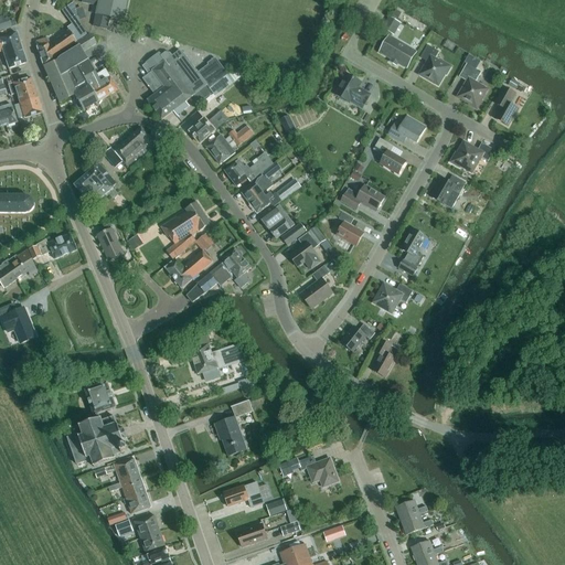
[(82,0),(82,3),(93,6),(91,12),(96,13),(93,25),(107,29),(108,18),(123,21),(126,0),(82,0)]
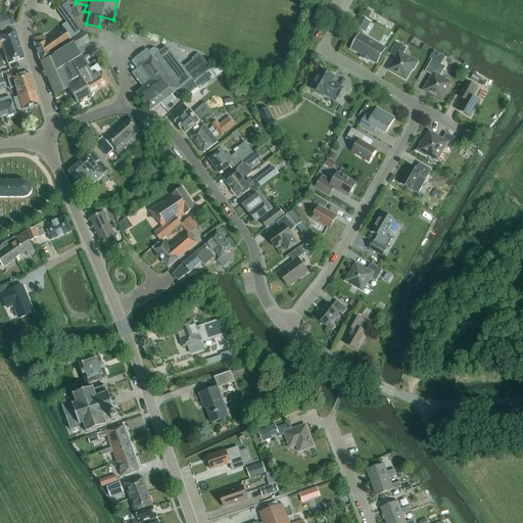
[(0,29),(15,24),(13,18),(9,20),(8,17),(4,18),(3,15),(0,15),(0,29)]
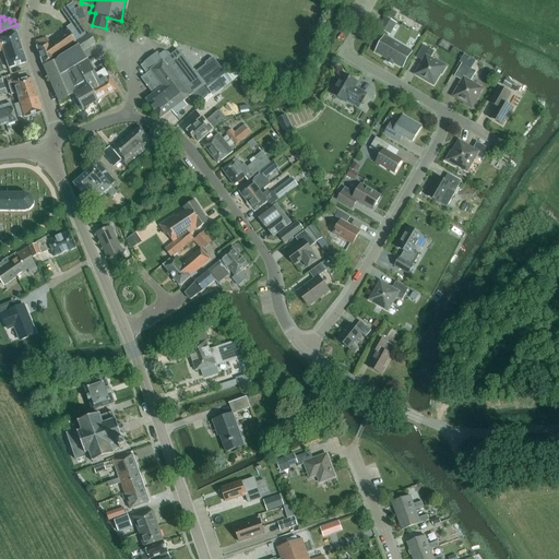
[(390,34),(396,23),(384,16),(378,27),(390,34)]
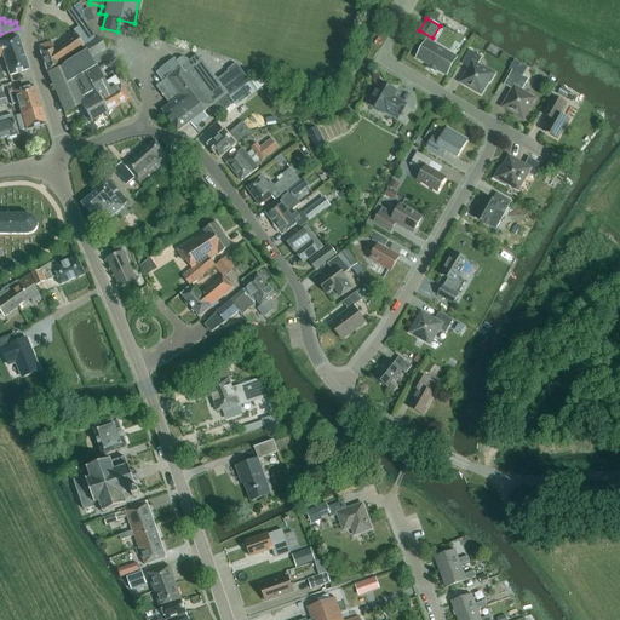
[(86,26),(81,29),(75,34),(52,50),(58,64),(84,47),(84,46),(90,42),(87,38),(92,35),(86,26)]
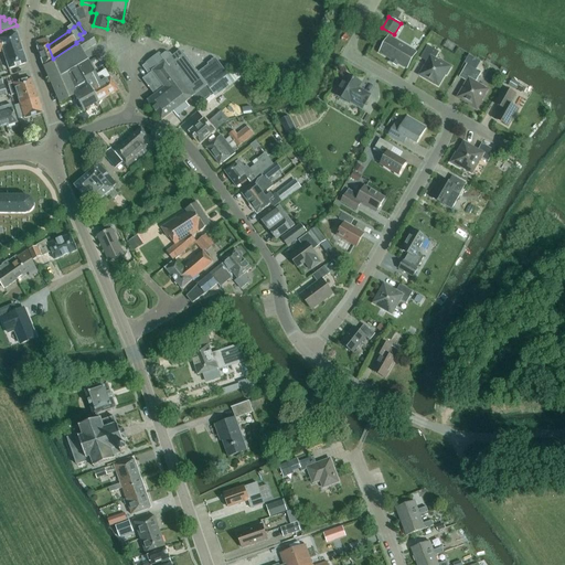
[(17,33),(0,38),(0,52),(2,52),(9,70),(25,63),(17,33)]
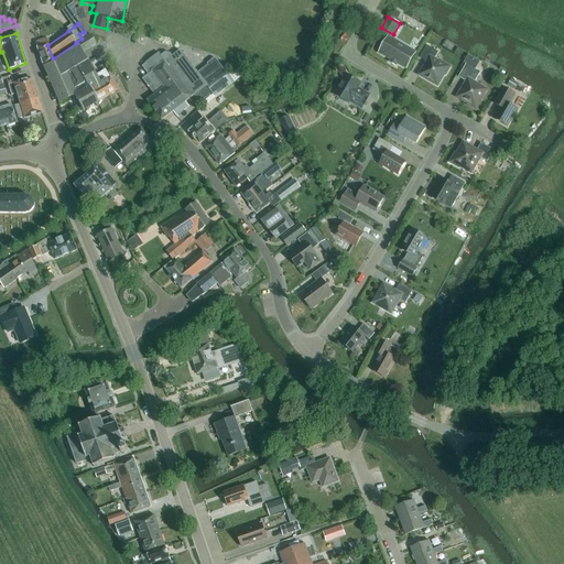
[(96,44),(90,35),(76,43),(78,46),(60,57),(67,71),(66,71),(76,87),(85,82),(77,67),(87,61),(82,52),(96,44)]
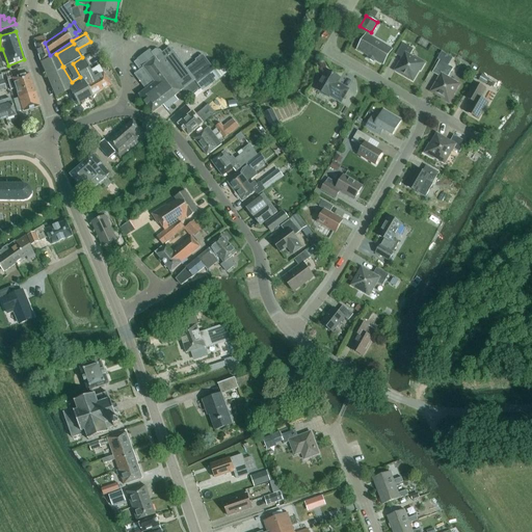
[(382,63),(391,50),(367,35),(358,50),(382,63)]
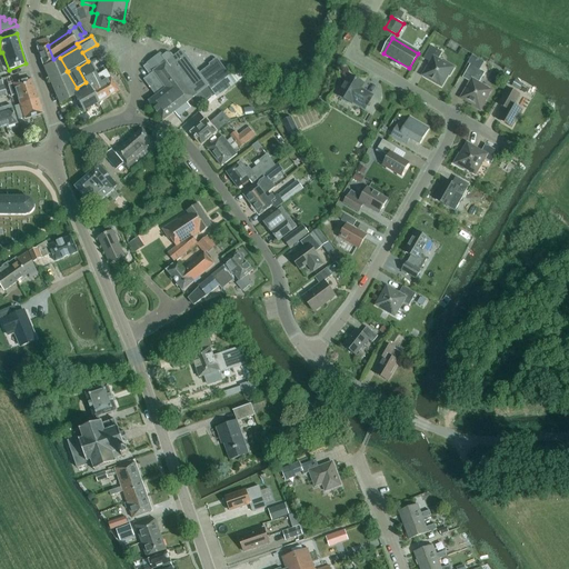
[(47,45),(46,39),(36,42),(38,48),(37,48),(43,67),(55,62),(53,59),(48,46),(48,45),(47,45)]
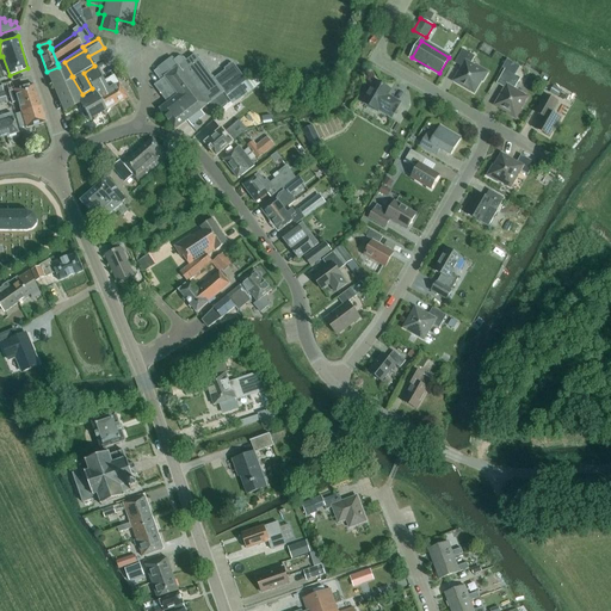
[(479,68),(470,65),(475,56),(462,49),(455,63),(462,67),(454,81),(474,93),(481,81),(482,81),(488,73),(479,67),(479,68)]
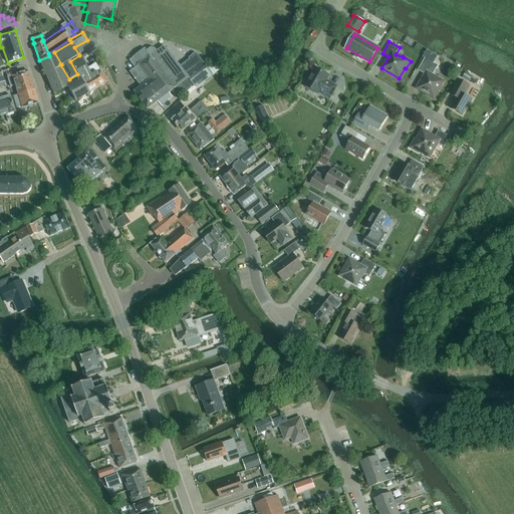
[(151,56),(145,49),(130,60),(136,68),(130,72),(141,86),(135,91),(148,109),(158,101),(161,105),(172,96),(169,92),(175,88),(189,78),(191,81),(196,87),(212,74),(207,68),(208,68),(197,54),(195,53),(189,58),(190,59),(181,66),(166,47),(163,46),(151,56)]
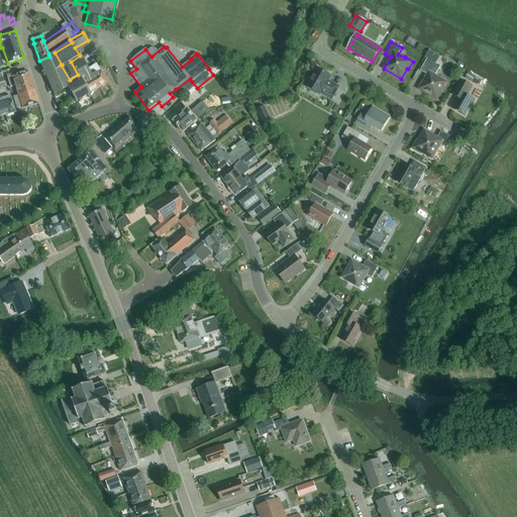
[(69,87),(71,89),(70,90),(76,101),(89,94),(78,75),(70,80),(61,65),(62,65),(55,53),(54,54),(49,57),(39,61),(54,94),(69,87)]
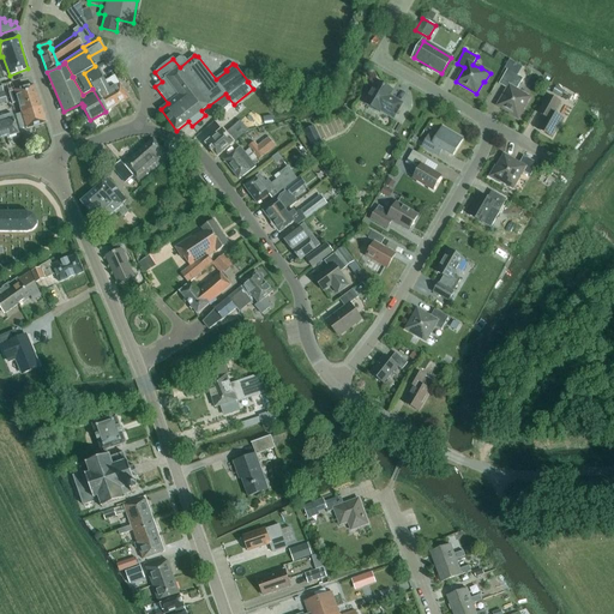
[(103,82),(104,82),(95,66),(84,73),(92,89),(106,112),(118,104),(103,82)]
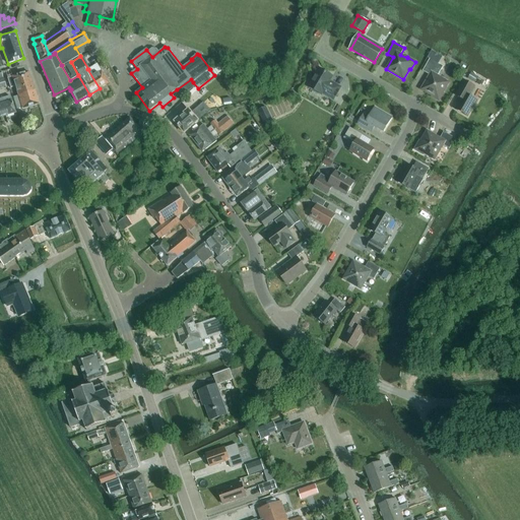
[(442,93),(449,82),(438,76),(443,67),(430,59),(423,71),(430,75),(420,89),(432,96),(431,98),(439,102),(443,93),(442,93)]
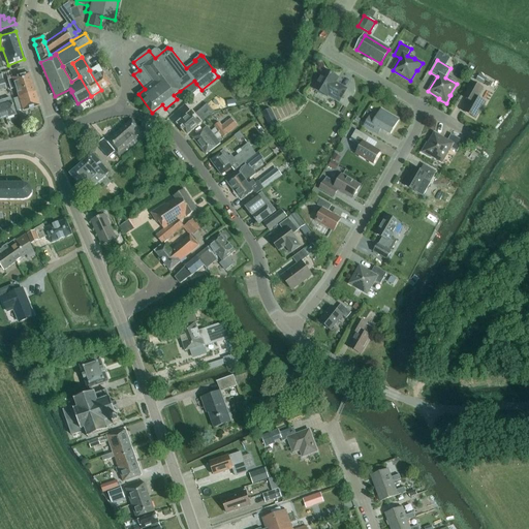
[(110,85),(102,72),(98,65),(90,70),(89,70),(101,90),(110,85)]
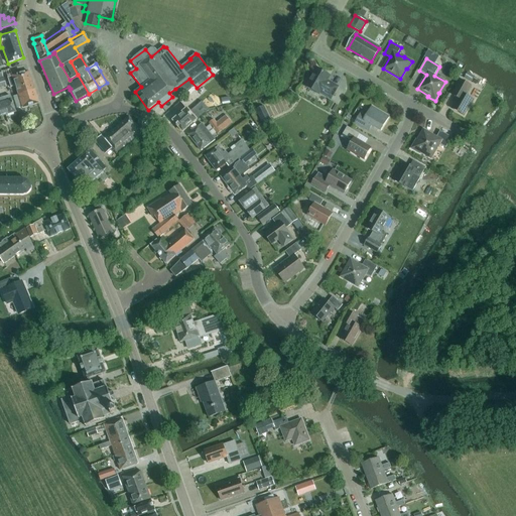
[(318,95),(319,93),(331,100),(338,88),(331,83),(330,84),(327,82),(330,77),(316,69),(305,87),(318,95)]
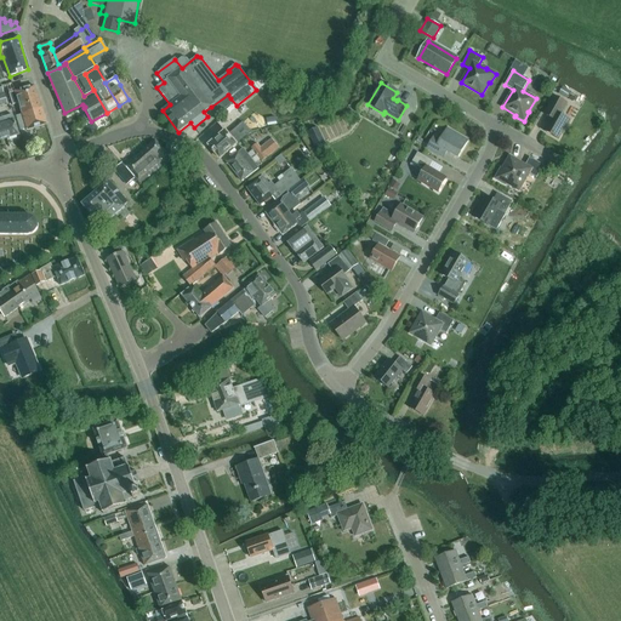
[(9,93),(12,104),(12,106),(18,103),(22,115),(41,109),(34,86),(9,93)]
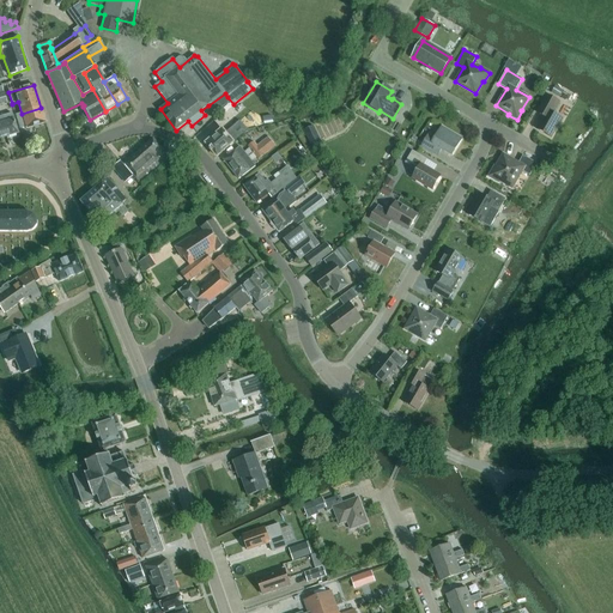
[(559,97),(563,91),(554,86),(551,92),(559,97)]
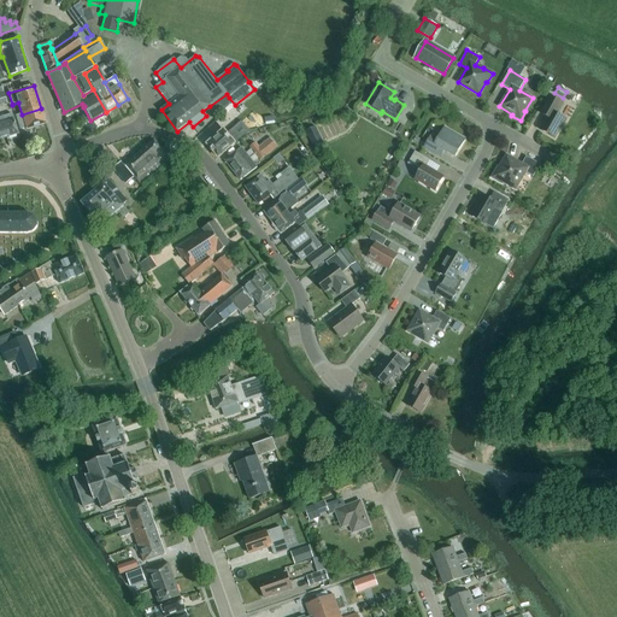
[(227,97),(219,101),(224,107),(231,103),(227,97)]
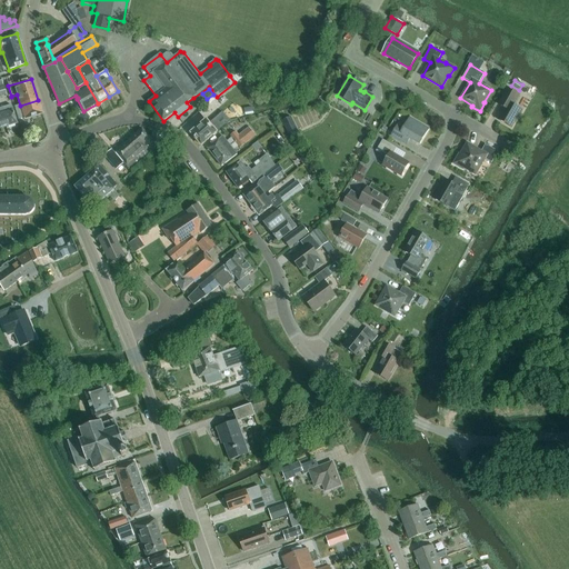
[(507,105),(498,120),(511,128),(518,117),(519,117),(522,111),(513,106),(519,96),(508,89),(500,101),(507,105)]
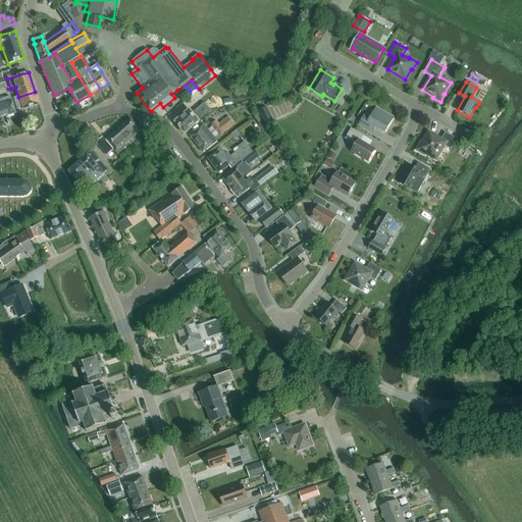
[(21,108),(22,110),(39,105),(35,92),(18,97),(13,98),(16,110),(21,108)]
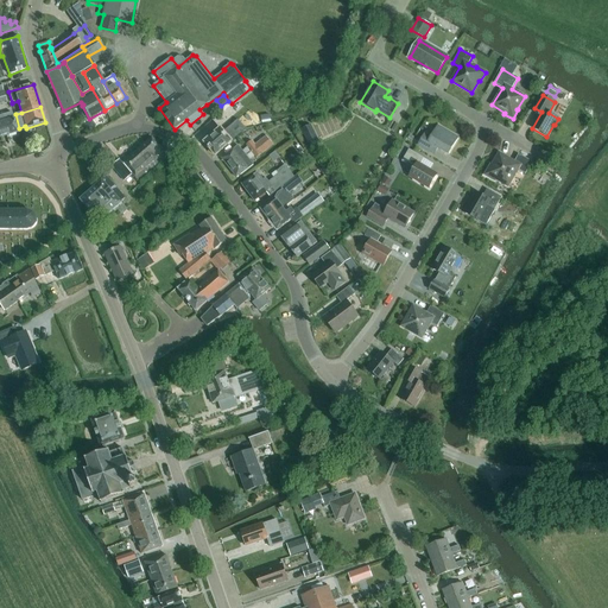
[(0,115),(0,122),(5,137),(18,132),(12,112),(0,115)]
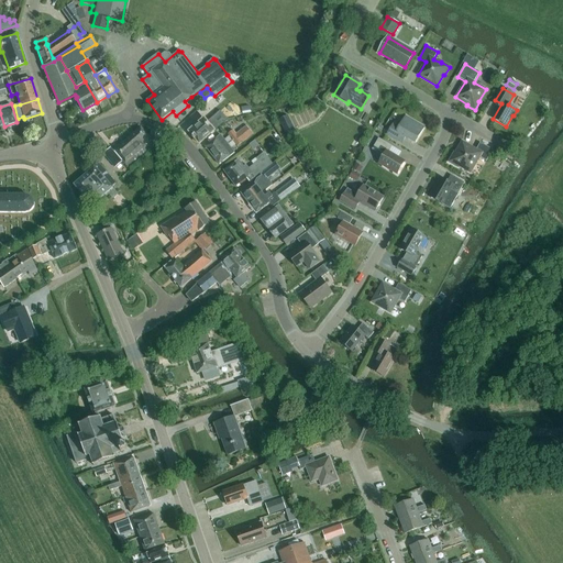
[(207,123),(205,119),(189,132),(199,144),(214,131),(224,123),(218,114),(207,123)]
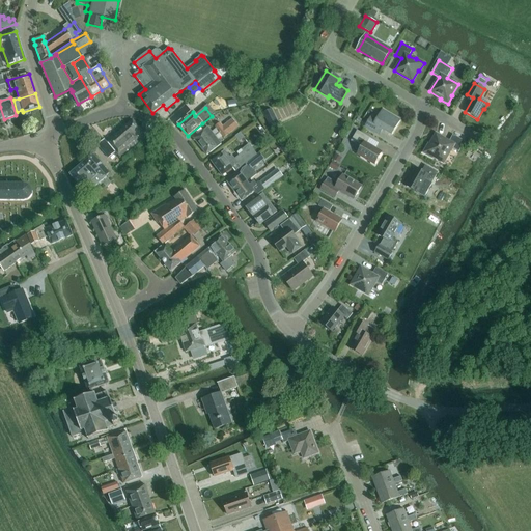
[(270,126),(278,122),(272,109),(263,112),(270,126)]
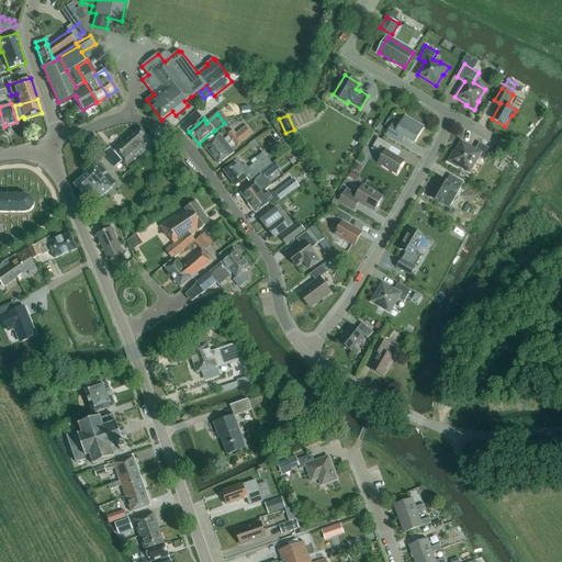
[(392,124),(386,134),(398,142),(402,135),(415,143),(424,128),(404,116),(398,127),(392,124)]
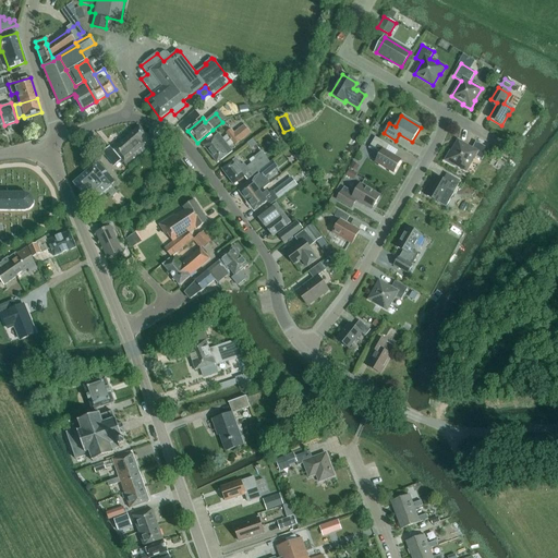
[(235,145),(241,142),(240,141),(251,133),(244,124),(233,132),(231,130),(226,133),(228,135),(222,138),(219,134),(204,145),(217,164),(232,152),(229,147),(233,143),(235,145)]
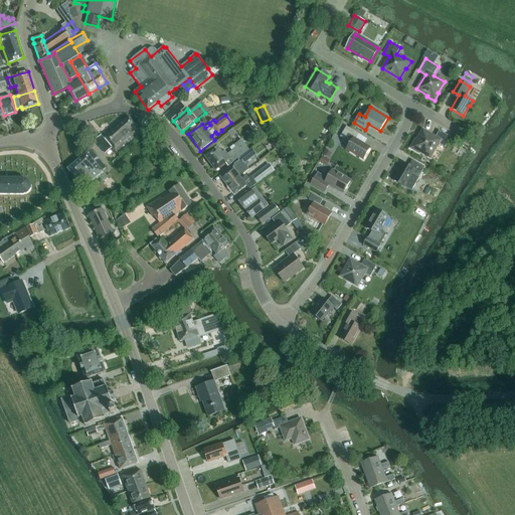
[(127,146),(135,139),(132,136),(134,135),(131,131),(130,130),(136,125),(129,117),(114,130),(125,142),(124,142),(127,146)]
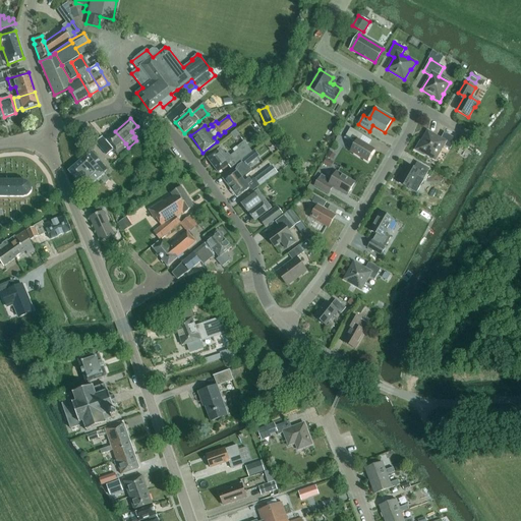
[(367,162),(374,150),(359,141),(362,135),(350,128),(344,138),(354,145),(351,152),(367,162)]
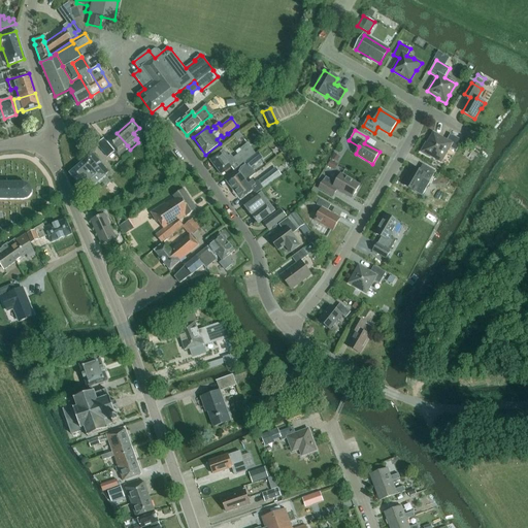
[(130,150),(127,145),(128,145),(117,133),(107,141),(121,158),(130,150)]
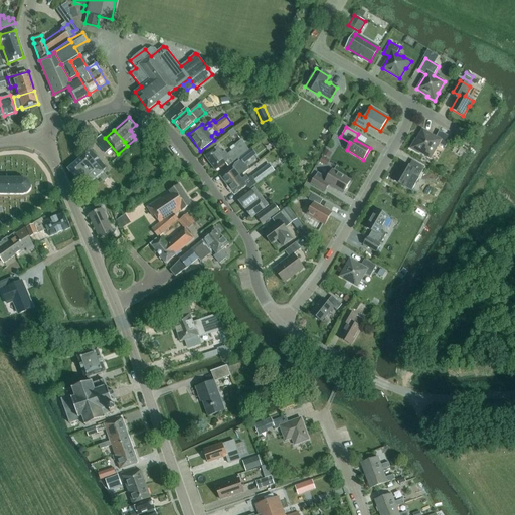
[(431,158),(439,144),(445,148),(451,138),(440,131),(436,137),(422,130),(416,141),(415,140),(410,148),(418,153),(419,152),(431,158)]
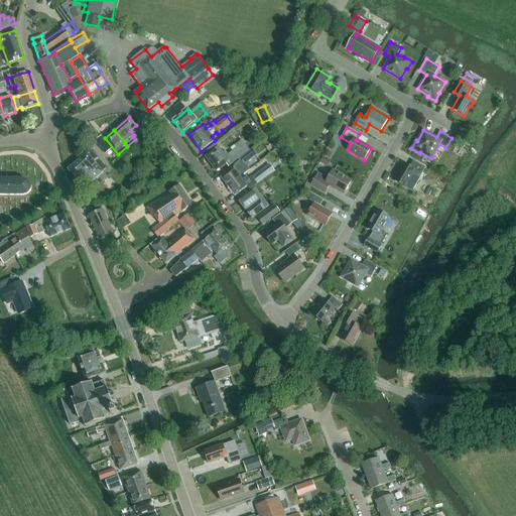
[(101,135),(95,141),(105,153),(112,148),(101,135)]
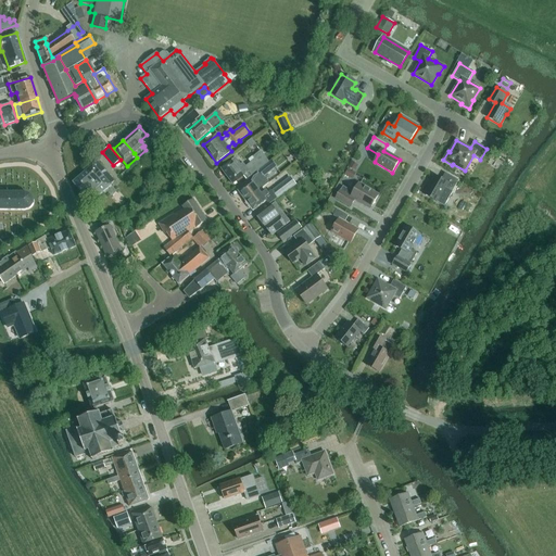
[(254,158),(255,160),(245,167),(243,163),(241,165),(236,158),(222,168),(232,185),(243,176),(247,179),(268,162),(261,151),(254,158)]
